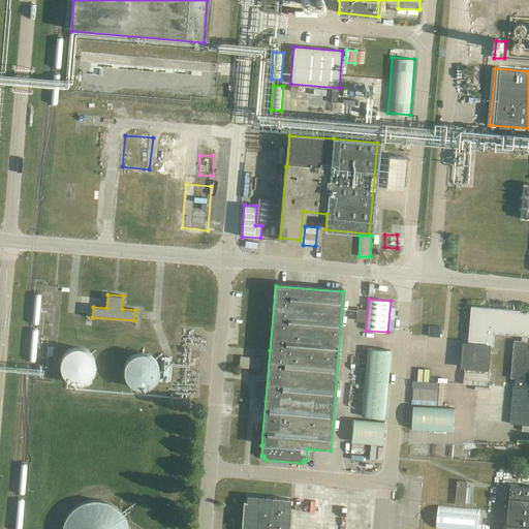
[(446,322),(449,303),(437,302),(434,320),(446,322)]
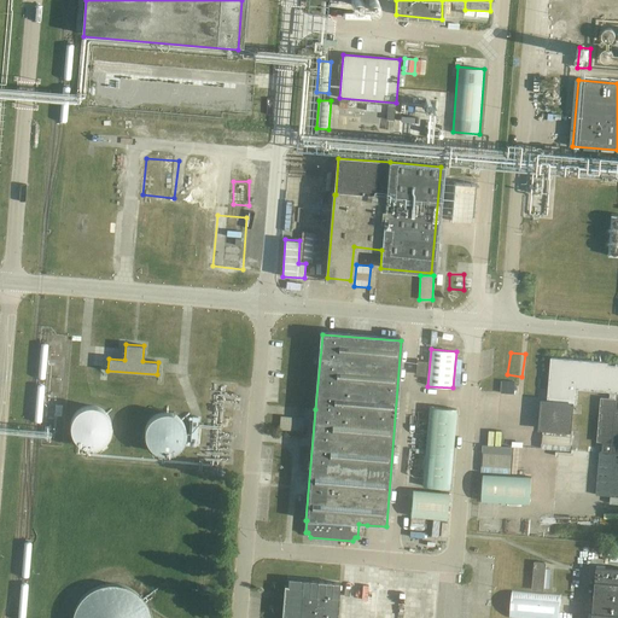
[(542,400),(538,430),(543,431),(543,435),(572,437),(572,431),(575,404),(577,404),(578,390),(614,392),(617,392),(616,398),(613,398),(600,397),(596,442),(602,442),(617,443),(617,362),(617,363),(616,366),(608,365),(610,363),(607,362),(552,359),(548,397),(548,400),(542,400)]
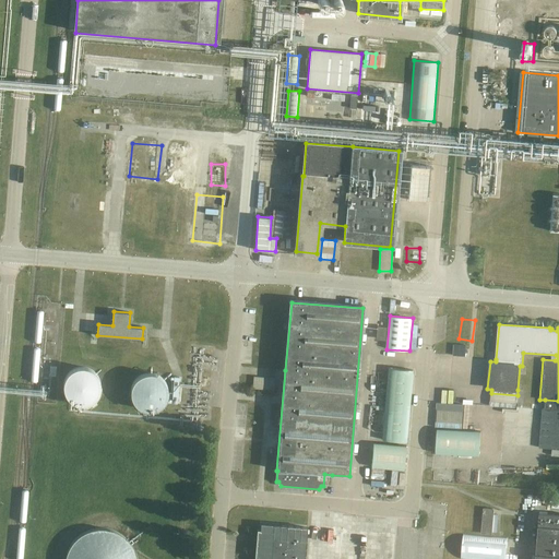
[(376,339),(385,340),(387,325),(377,325),(376,339)]
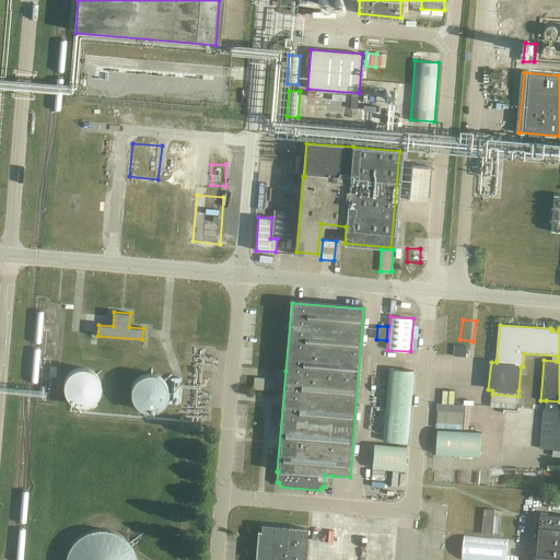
[(454,356),(466,357),(467,346),(455,345),(454,356)]
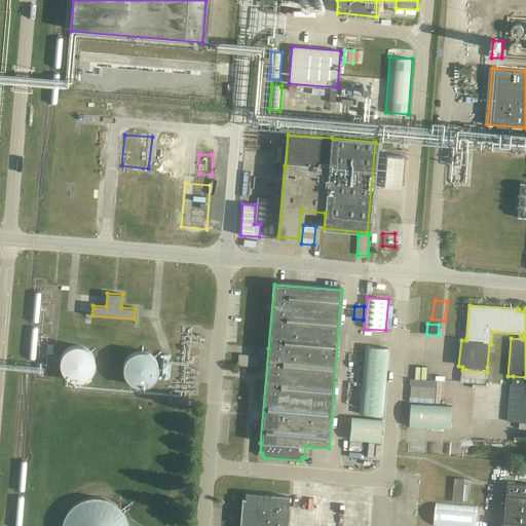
[(388,348),(366,346),(360,414),(382,416),(388,348)]
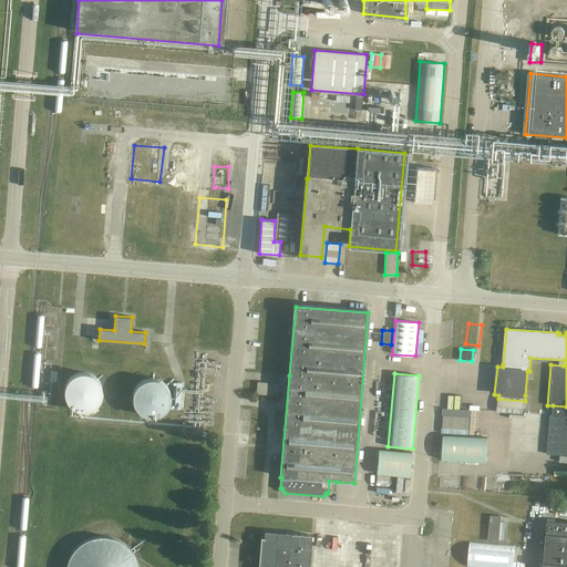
[(65,392),(65,393),(65,394),(65,397),(65,398),(66,399),(66,401),(68,402),(69,403),(69,404),(70,405),(71,406),(72,408),(74,409),(75,410),(76,410),(78,411),(80,411),(81,411),(83,412),(84,412),(85,411),(88,411),(89,411),(90,410),(92,410),(93,409),(94,408),(95,406),(96,405),(98,404),(99,403),(99,402),(100,401),(101,399),(101,398),(101,395),(101,394),(101,393),(101,391),(101,390),(100,388),(100,387),(99,385),(99,384),(98,383),(96,381),(95,381),(94,380),(93,379),(91,378),(90,378),(89,377),(86,377),(85,375),(84,375),(82,375),(81,377),(79,377),(78,377),(76,378),(75,378),(73,379),(72,380),(71,381),(70,382),(69,383),(68,384),(68,385),(66,387),(66,389),(65,390),(65,392)]
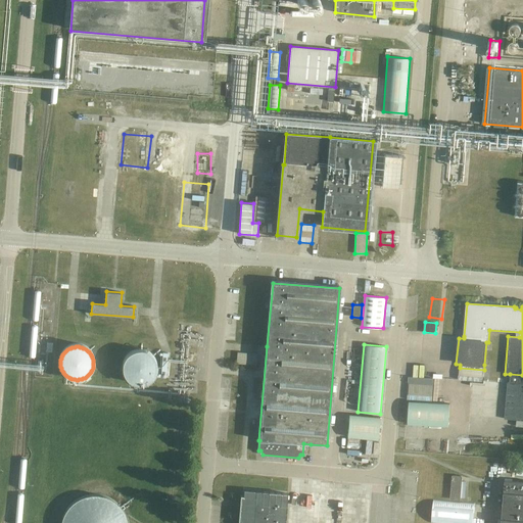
[(124,366),(124,368),(124,369),(124,371),(125,372),(125,373),(126,375),(126,376),(127,377),(128,379),(129,380),(130,381),(131,382),(133,382),(134,383),(135,383),(137,384),(138,384),(140,384),(141,384),(143,384),(144,384),(145,384),(147,383),(148,383),(149,382),(151,381),(152,380),(153,379),(154,378),(155,376),(155,375),(156,374),(156,372),(157,371),(157,369),(157,368),(157,367),(157,365),(156,364),(156,362),(155,361),(154,360),(154,358),(153,357),(152,355),(150,354),(149,353),(148,353),(147,352),(145,352),(144,351),(142,351),(141,351),(139,351),(138,351),(136,351),(135,352),(134,352),(132,353),(131,354),(130,355),(129,357),(128,358),(127,359),(126,360),(126,362),(125,363),(125,365),(124,366)]
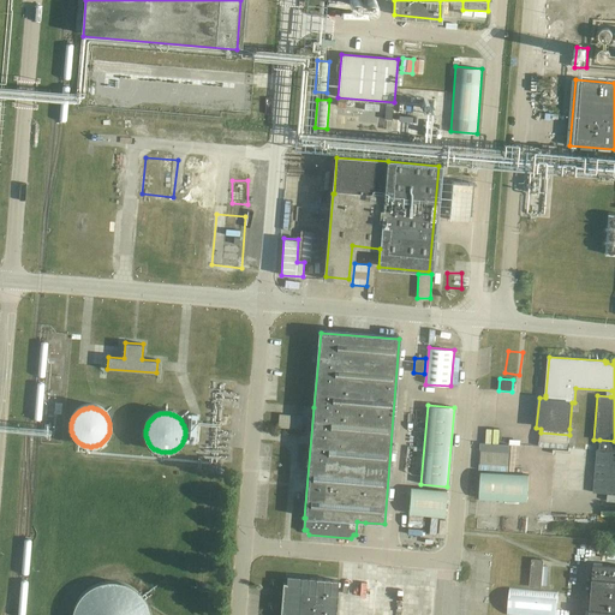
[(303,416),(279,415),(279,428),(302,429),(303,416)]
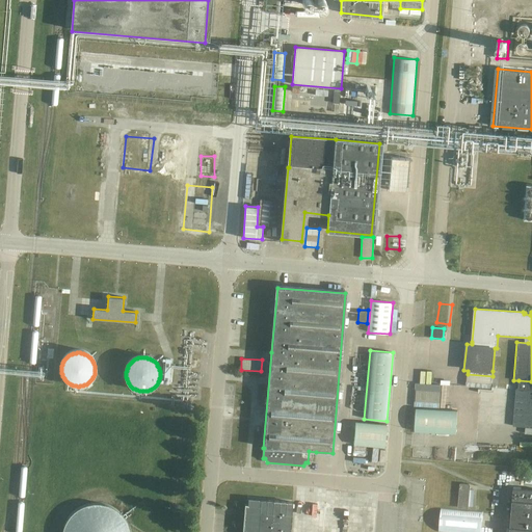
[(442,384),(443,372),(437,372),(437,384),(416,383),(415,406),(440,407),(442,384)]
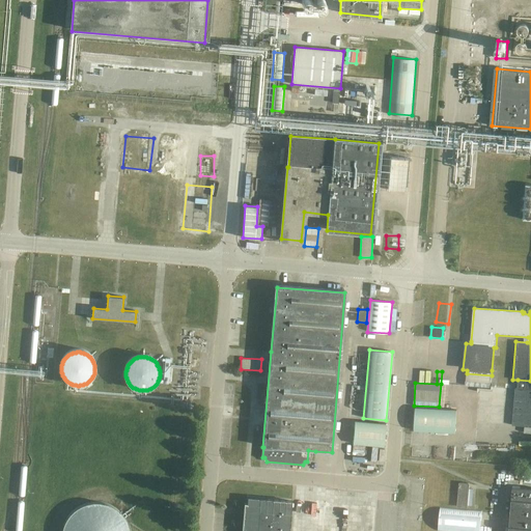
[(530,426),(530,381),(518,380),(516,388),(515,388),(512,425),(530,426)]
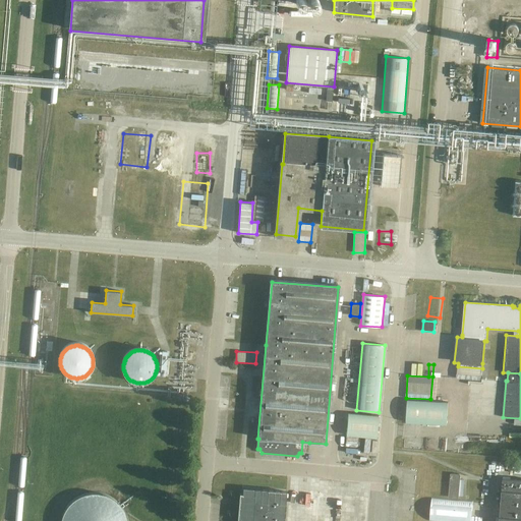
[(485,384),(474,383),(471,413),(496,416),(500,379),(486,378),(485,384)]
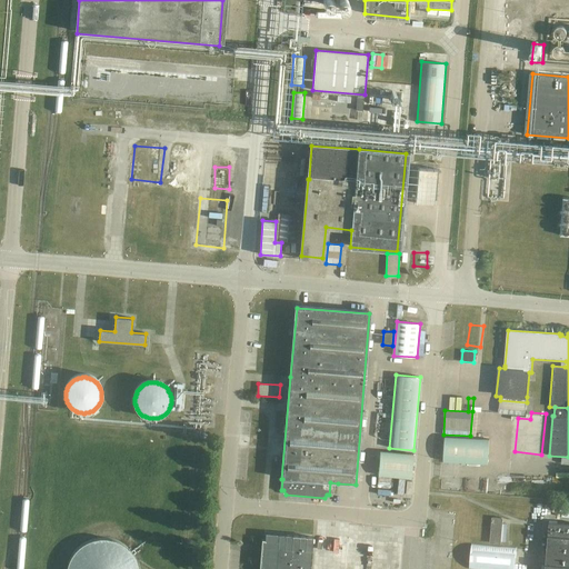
[(489,439),(445,437),(443,461),(488,463),(489,439)]
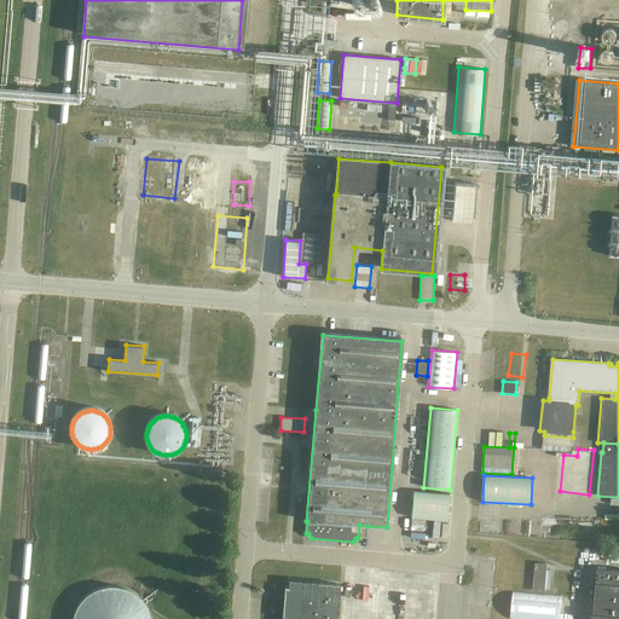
[(450,495),(414,491),(411,518),(447,521),(450,495)]
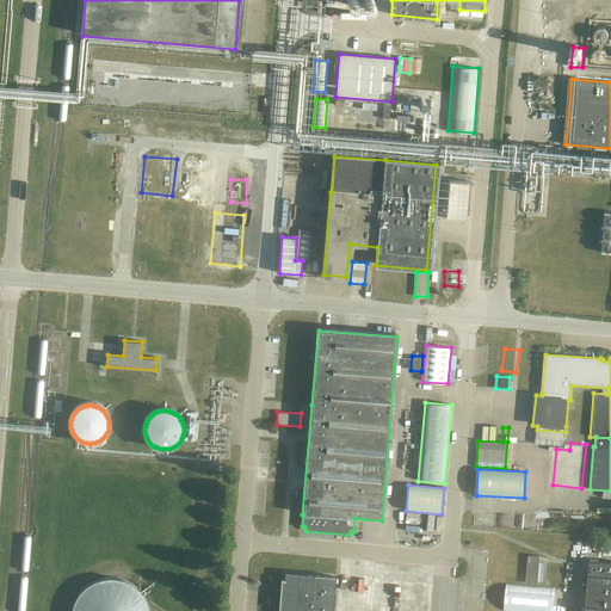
[(372,522),(371,534),(386,534),(387,523),(372,522)]
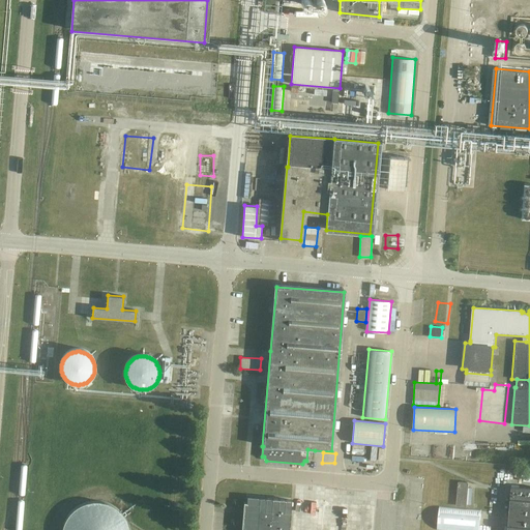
[(457,506),(467,506),(469,482),(459,481),(457,506)]
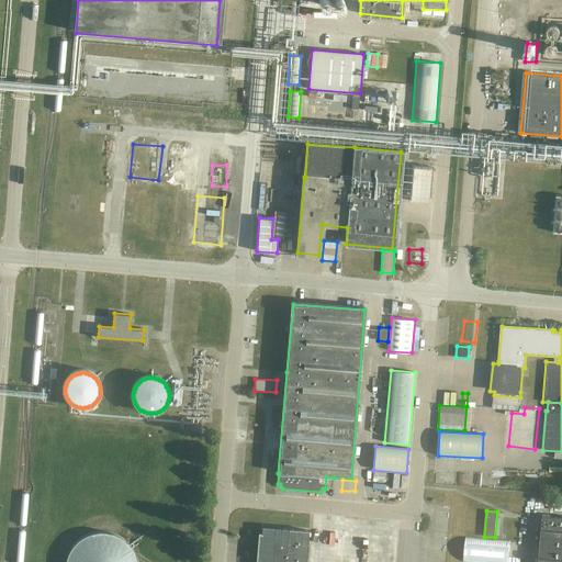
[(561,561),(561,514),(543,514),(539,561),(561,561)]
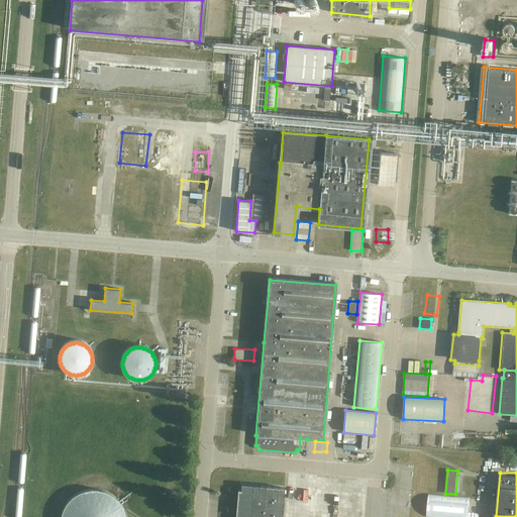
[(241,484),(237,516),(282,516),(285,488),(241,484)]
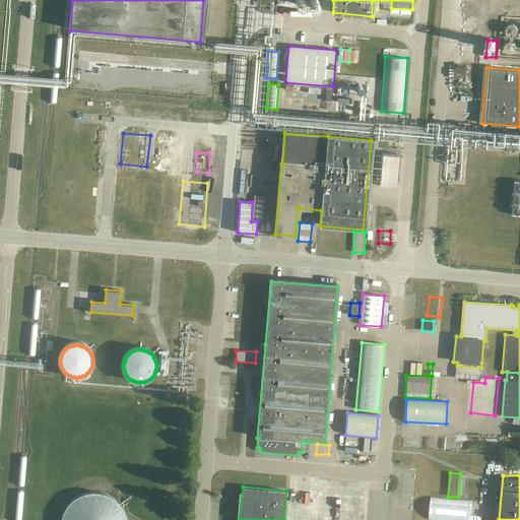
[(74,502),(72,504),(70,505),(69,507),(67,509),(66,512),(64,514),(63,516),(63,519),(62,519),(126,519),(126,517),(125,515),(123,513),(122,510),(121,508),(119,506),(117,504),(115,503),(113,501),(111,500),(108,498),(106,497),(103,497),(101,496),(98,496),(94,496),(92,496),(89,496),(86,496),(84,497),(81,498),(79,499),(77,500),(74,502)]
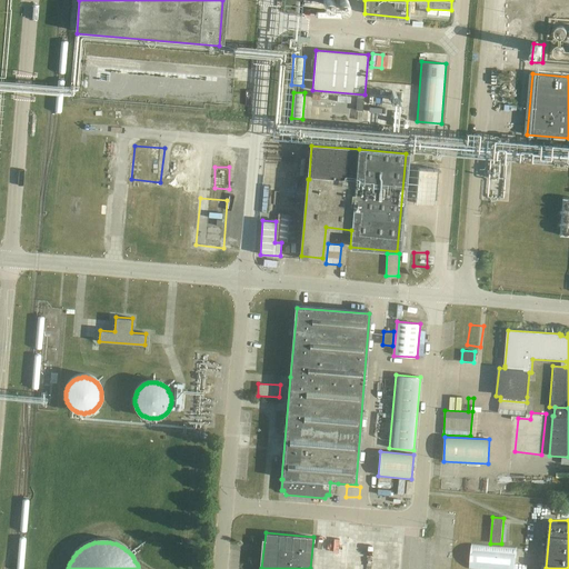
[(377,542),(375,568),(400,568),(402,545),(377,542)]
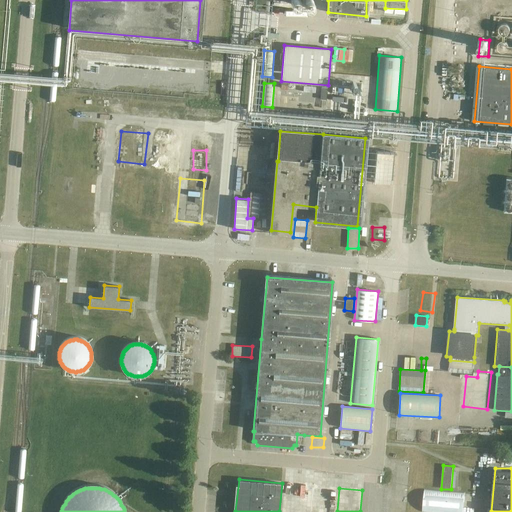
[(463,511),(466,493),(425,489),(423,510),(439,511),(463,511)]
